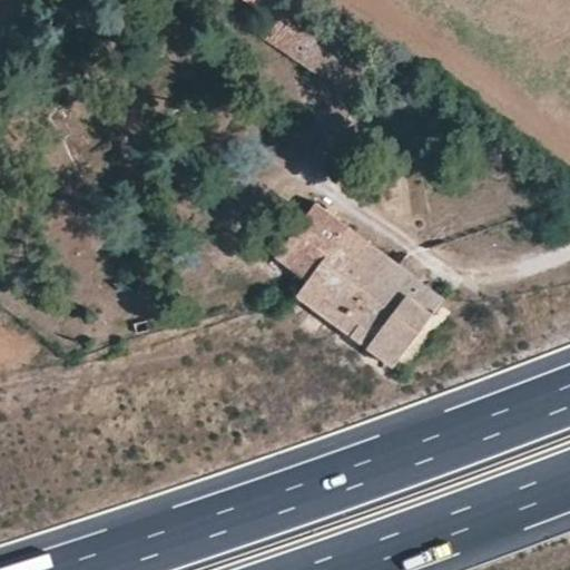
[(331,20),(303,0),(234,0),(274,28),(261,47),(313,84),(350,32),(331,20)]
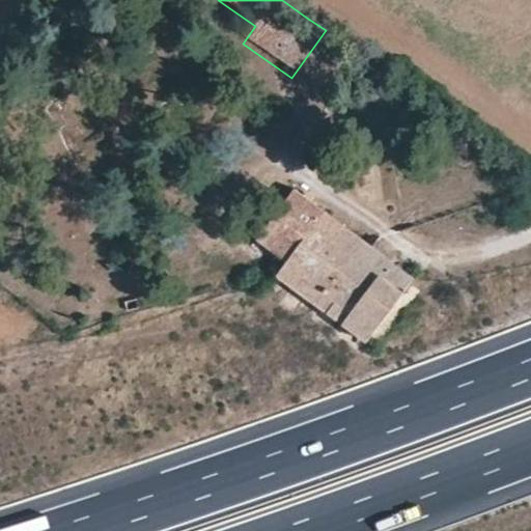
[(382,82),(373,95),(383,101),(390,88),(382,82)]
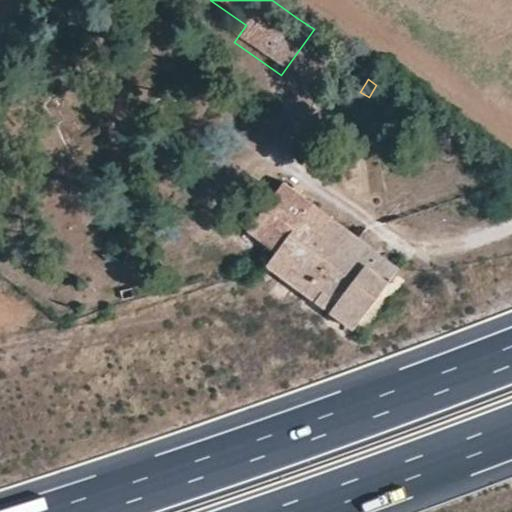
[(397,267),(311,202),(283,182),(247,230),(275,252),(265,265),(328,313),(364,263),(388,280),(397,267)]
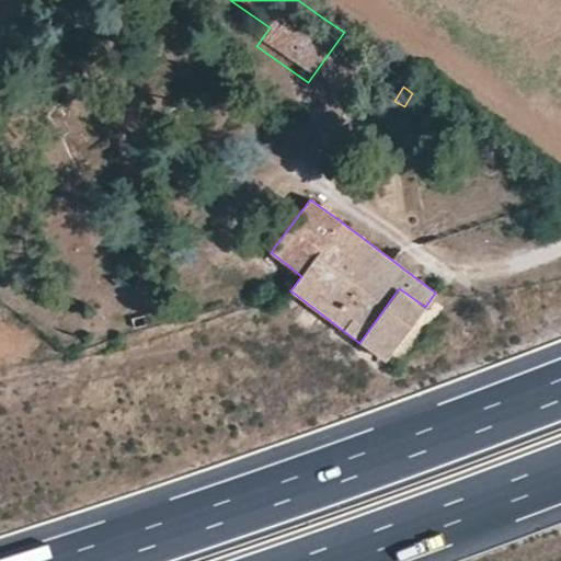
[(414,322),(425,307),(399,288),(359,343),(385,363),(414,322)]
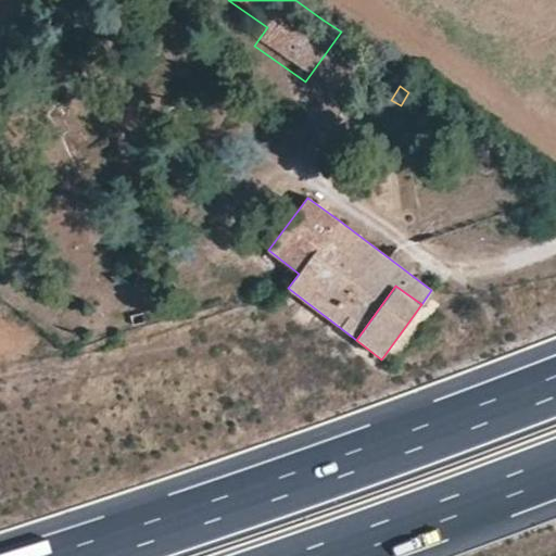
[(446,301),(445,300),(431,290),(421,304),(411,319),(425,330),(446,301)]
